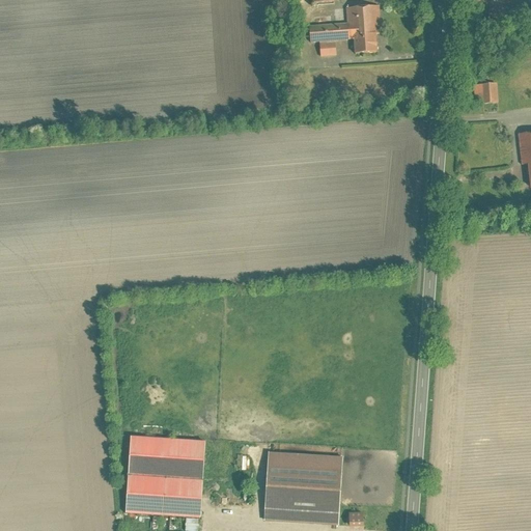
[(310,26),(311,44),(319,43),(320,56),(337,55),(336,40),(355,39),(357,55),(376,53),(375,36),(384,35),(382,4),(347,7),(348,23),(310,26)]
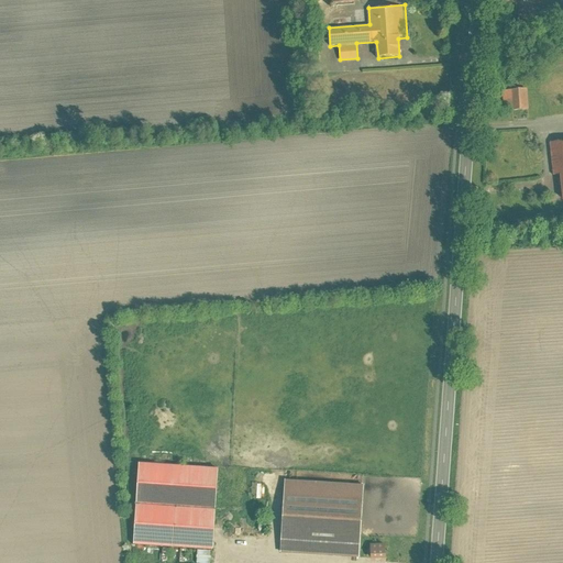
[(505,90),(507,110),(530,109),(528,88),(505,90)]
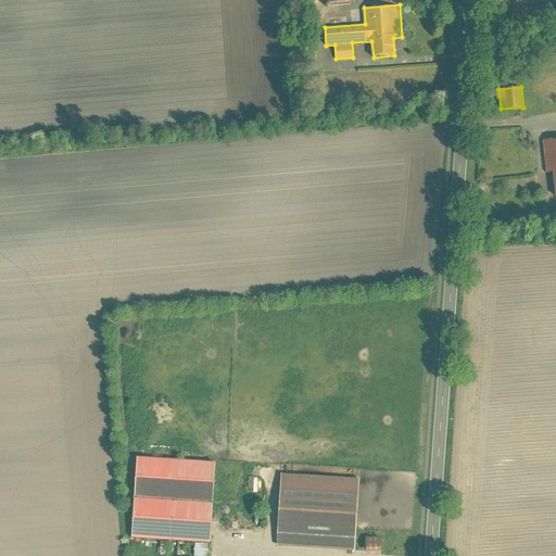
[(555,137),(544,139),(547,174),(554,174),(555,199),(555,137)]
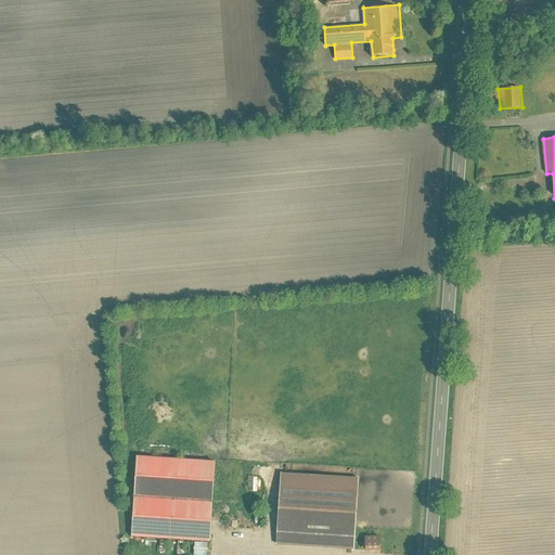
[(137,456),(131,537),(209,541),(215,462),(137,456)]
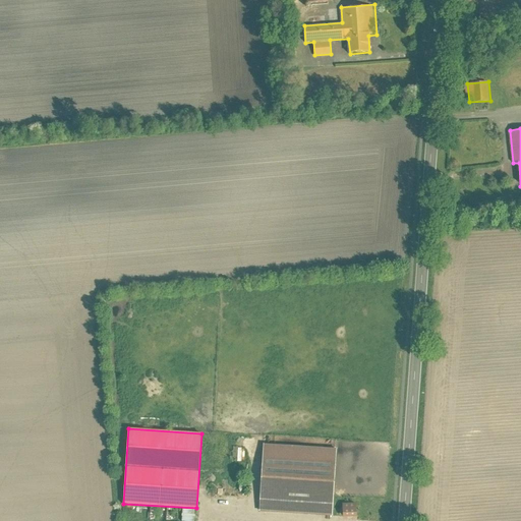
[(265,444),(261,512),(333,517),(337,449),(265,444)]
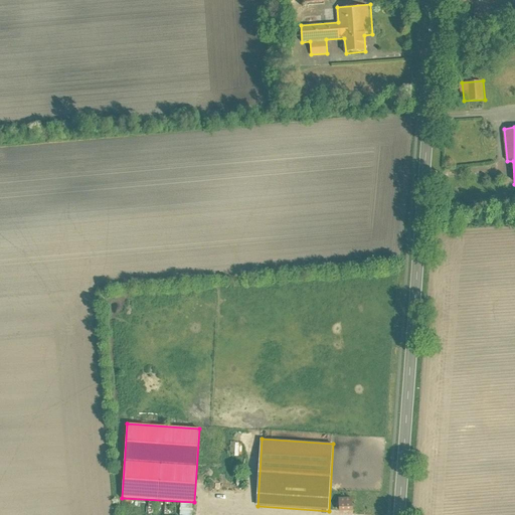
[(238,456),(239,443),(229,443),(229,456),(238,456)]
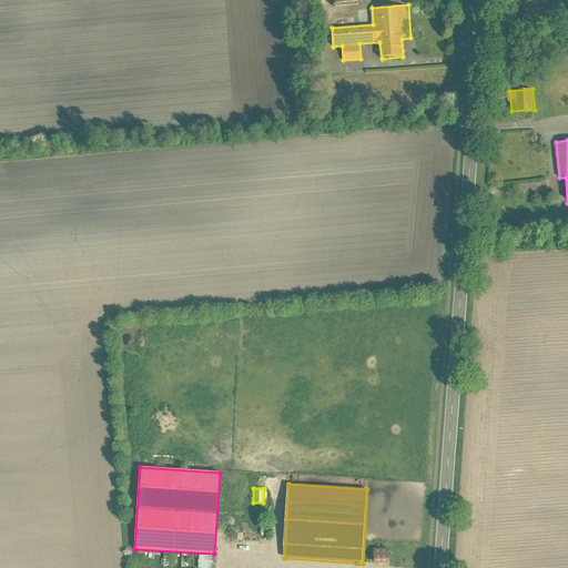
[(368,549),(368,561),(387,563),(387,550),(368,549)]
